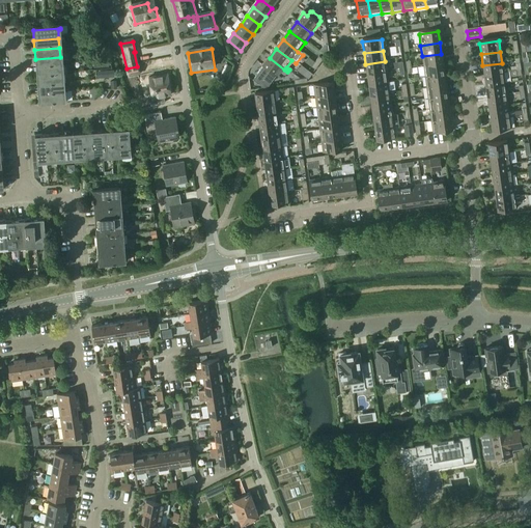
[(443,65),(441,54),(422,56),(423,67),(443,65)]
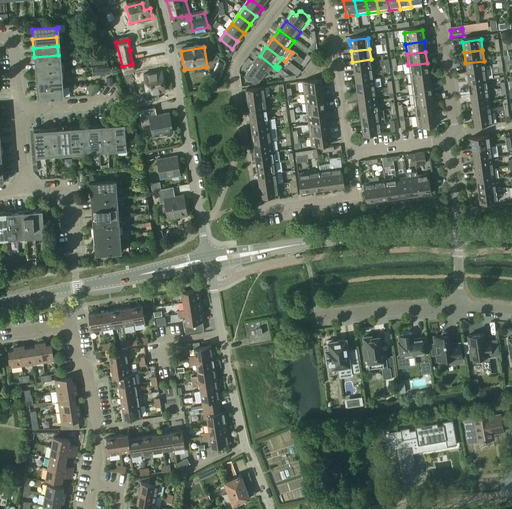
[(59,64),(58,55),(34,57),(34,66),(59,64)]
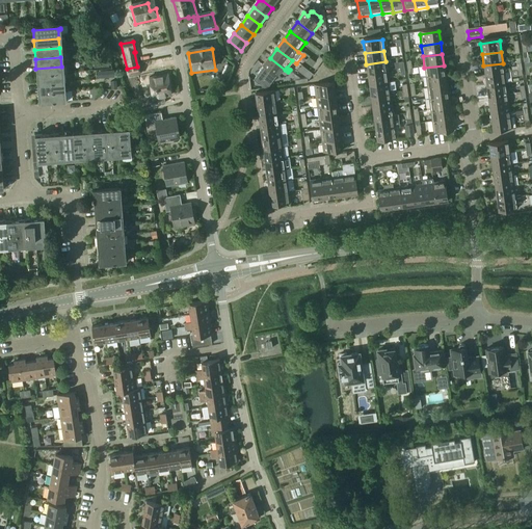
[(278,79),(285,70),(270,58),(263,67),(264,69),(270,73),(278,79)]
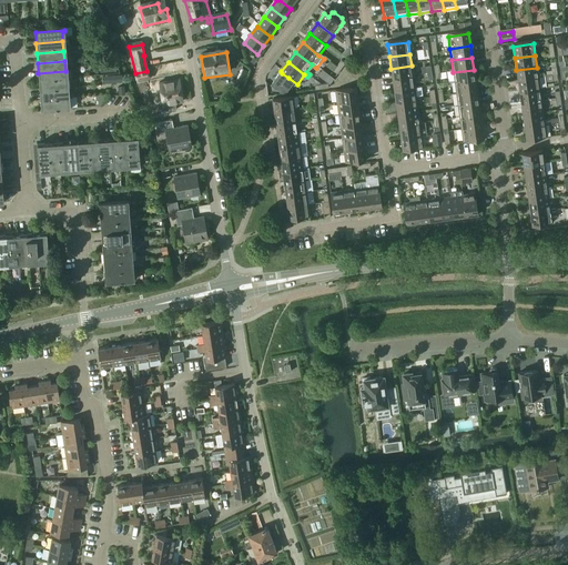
[(413,78),(412,66),(391,69),(393,80),(393,81),(413,78)]
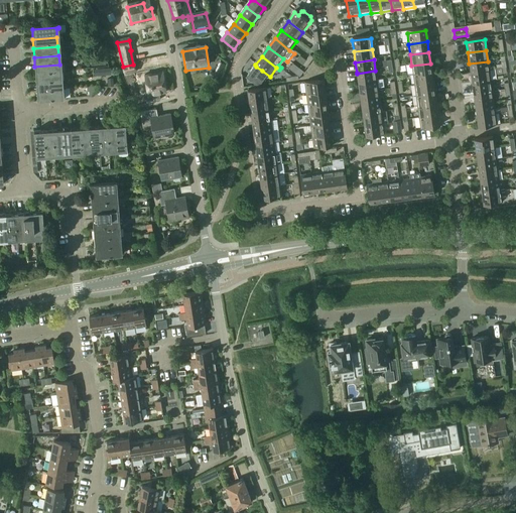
[(489,72),(488,61),(469,63),(471,75),(489,72)]
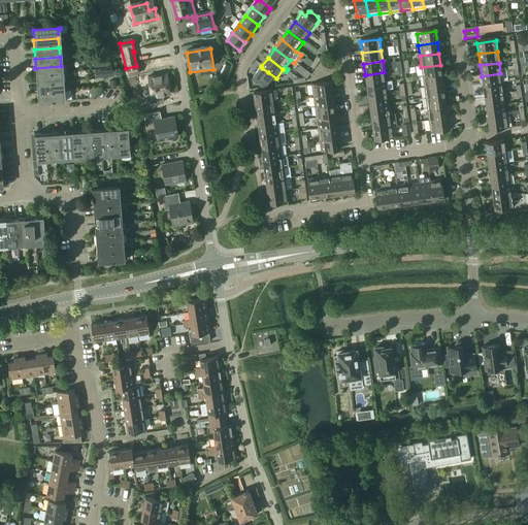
[(96,80),(116,80),(114,70),(110,70),(110,64),(95,64),(96,80)]
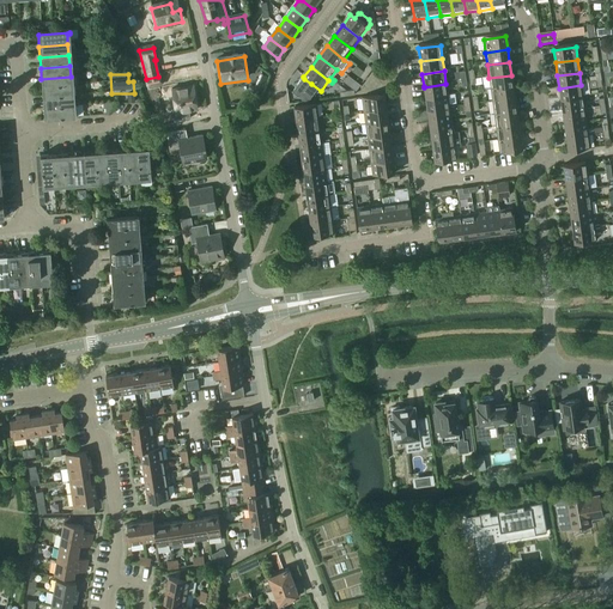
[(159,75),(158,77),(146,79),(149,91),(163,89),(159,75)]
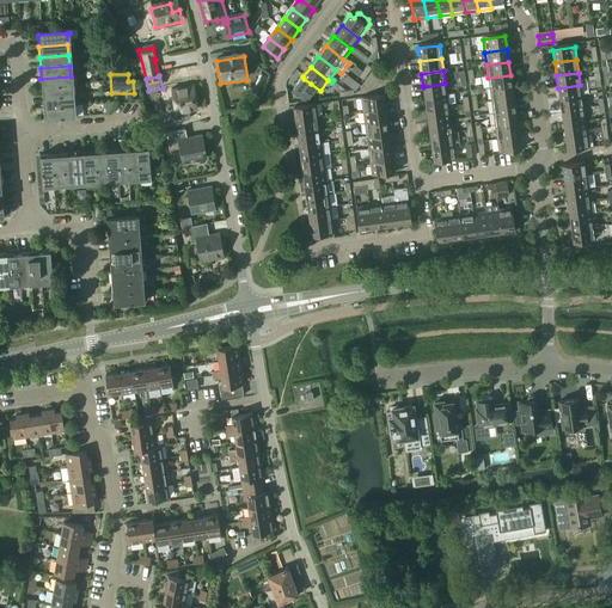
[(512,87),(510,75),(488,78),(490,91),(512,87)]
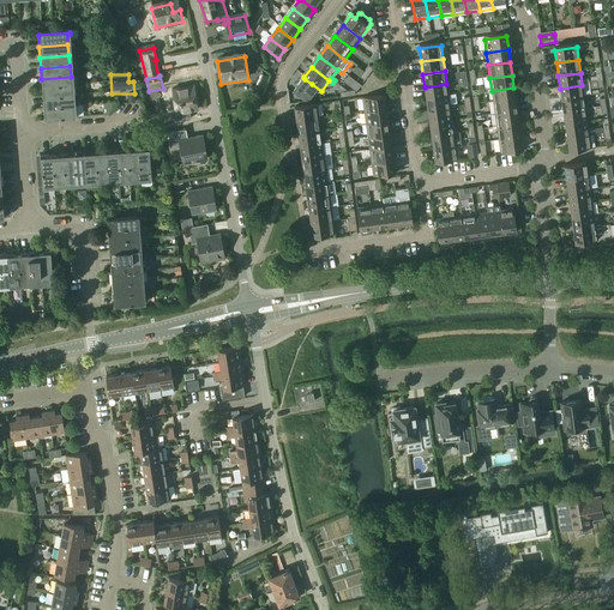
[(71,88),(71,77),(41,79),(42,90),(71,88)]
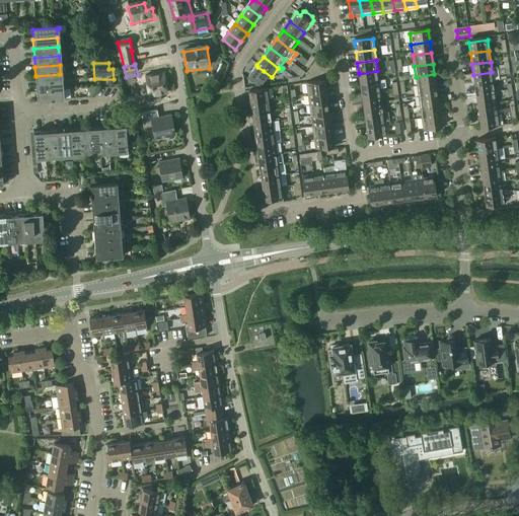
[(253,85),(264,71),(257,67),(247,81),(253,85)]
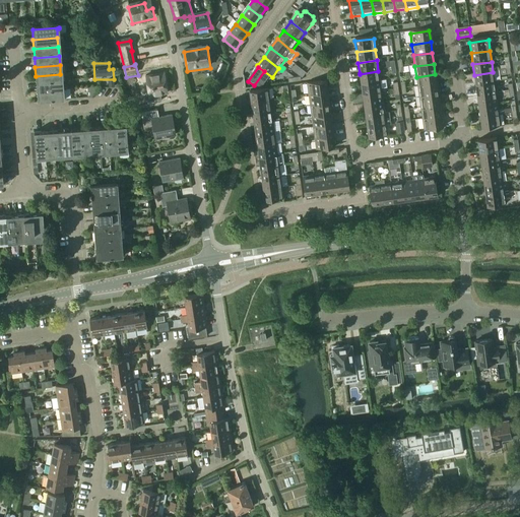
[(380,82),(378,71),(360,74),(361,85),(380,82)]
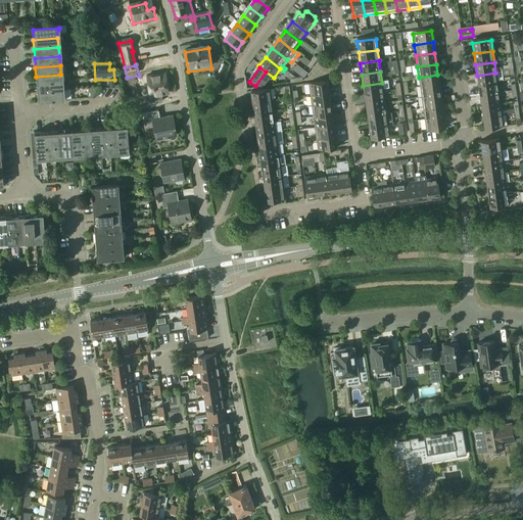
[(497,84),(495,73),(477,76),(478,87),(497,84)]
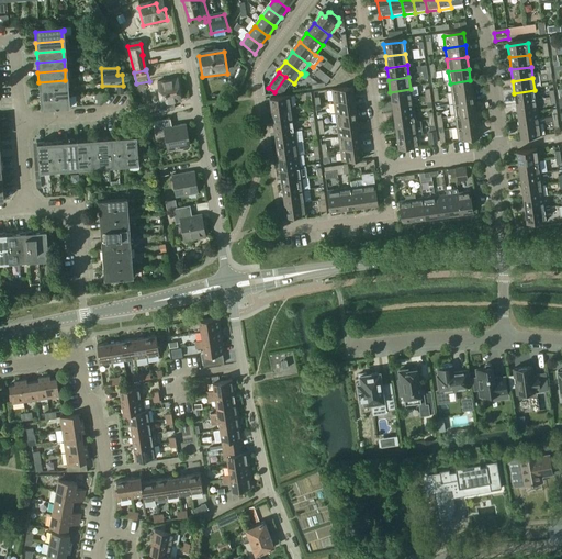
[(66,90),(65,80),(38,82),(40,92),(66,90)]
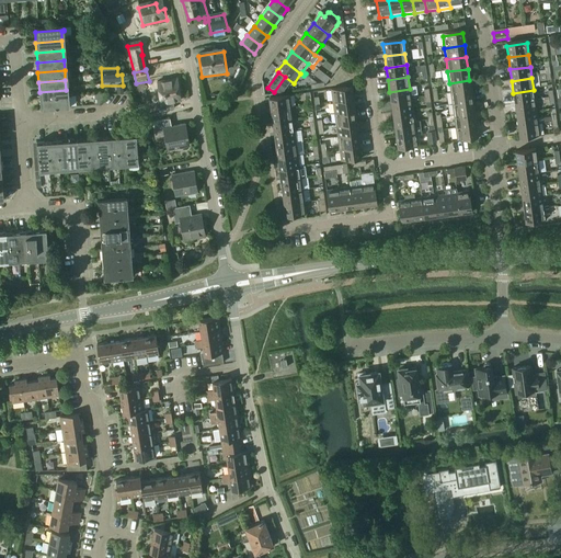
[(450,95),(471,92),(469,80),(449,83),(450,95)]
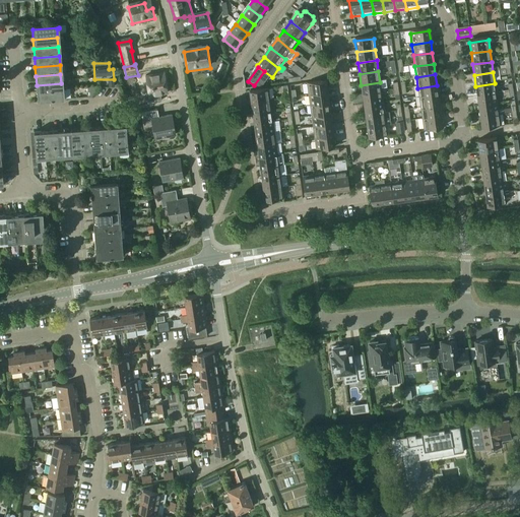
[(168,95),(165,75),(145,78),(149,99),(168,95)]
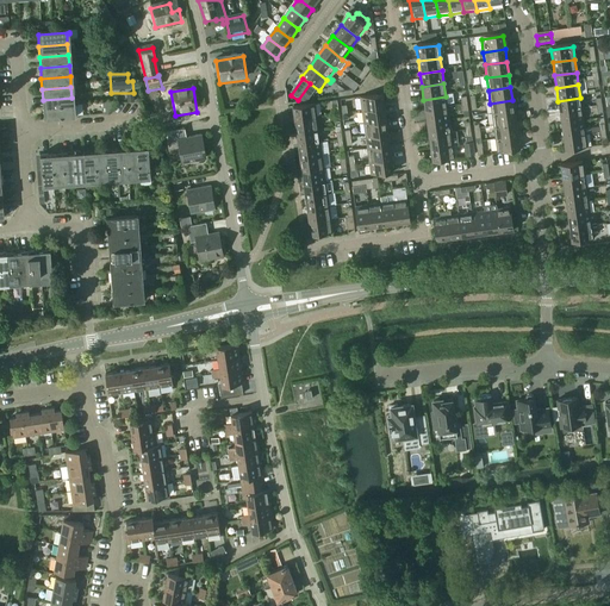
[(447,110),(446,97),(423,100),(425,112),(447,110)]
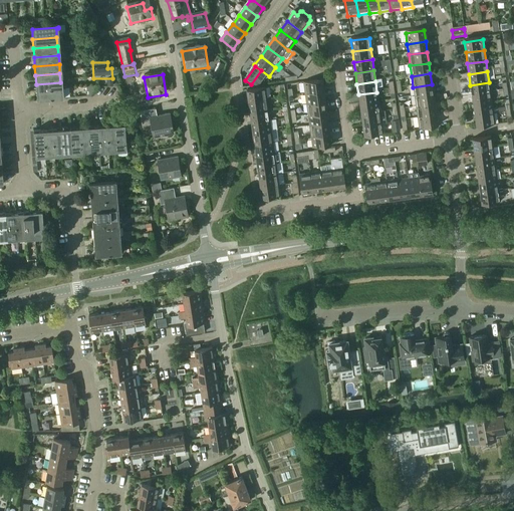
[(61,91),(60,82),(36,84),(36,92),(61,91)]
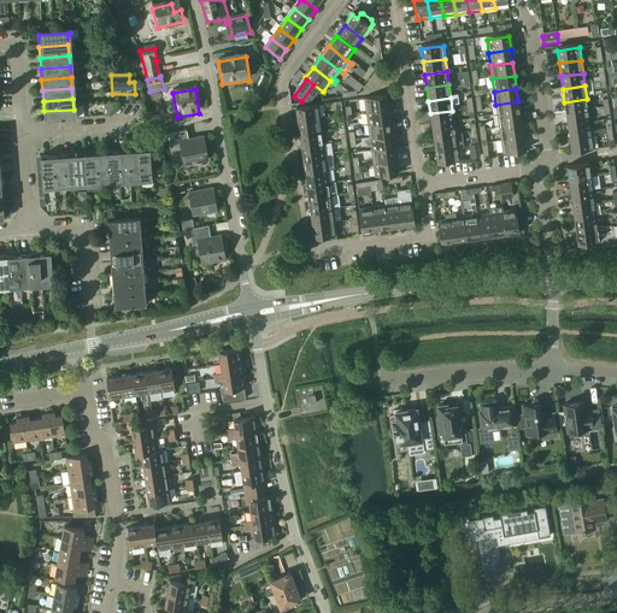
[(388,112),(387,99),(364,101),(366,115),(388,112)]
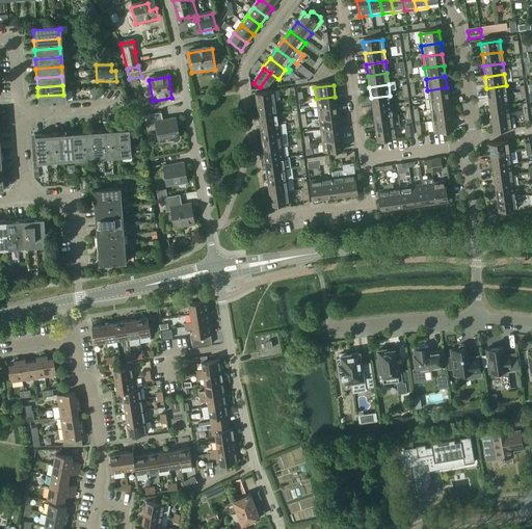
[(488,100),(507,97),(506,85),(486,88),(488,100)]
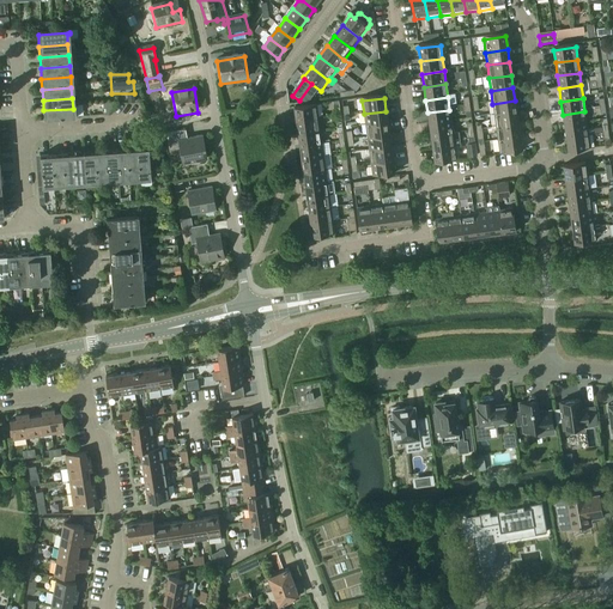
[(516,114),(515,101),(492,104),(495,117),(516,114)]
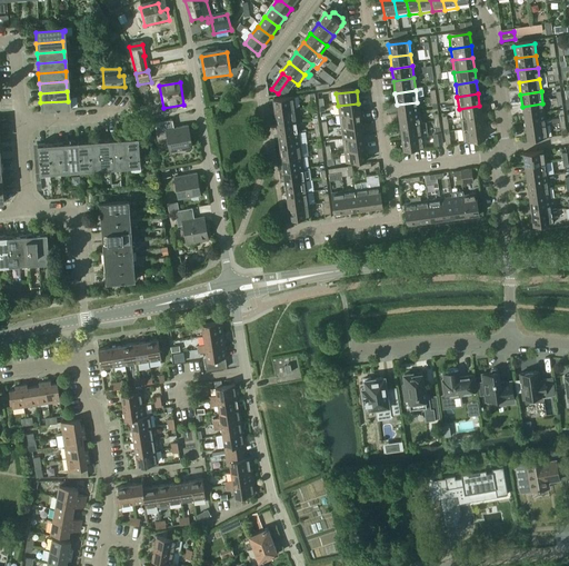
[(102,108),(109,100),(108,97),(97,98),(98,108),(102,108)]
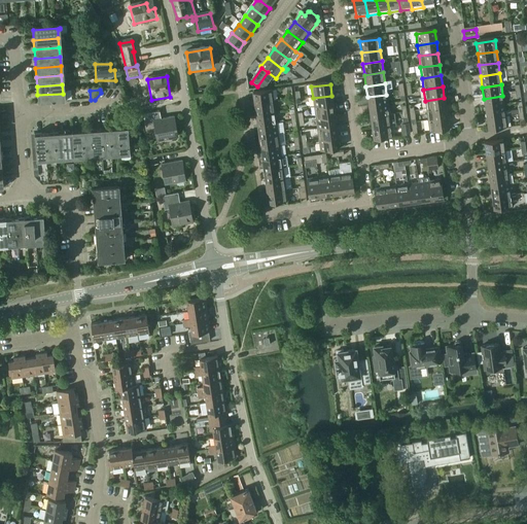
[(254,106),(274,103),(272,92),(253,95),(254,106)]
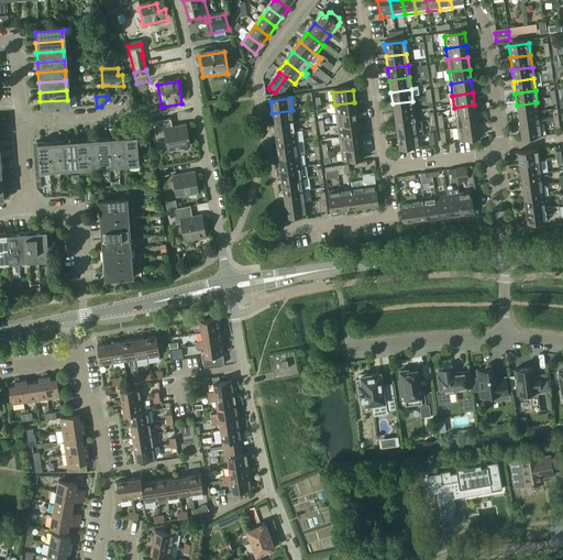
[(67,109),(67,100),(40,101),(41,112),(70,110),(70,109),(67,109)]
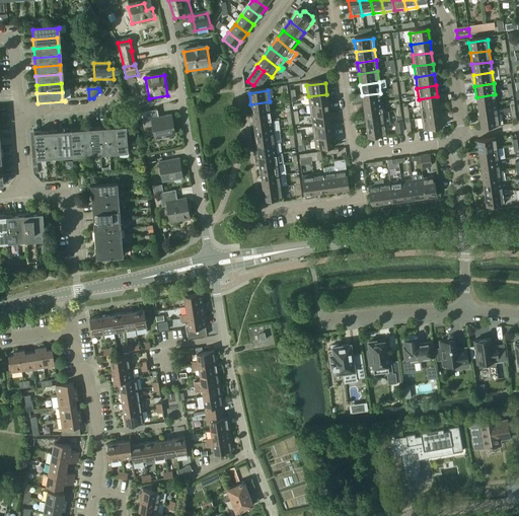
[(382,104),(380,93),(362,95),(363,106),(382,104)]
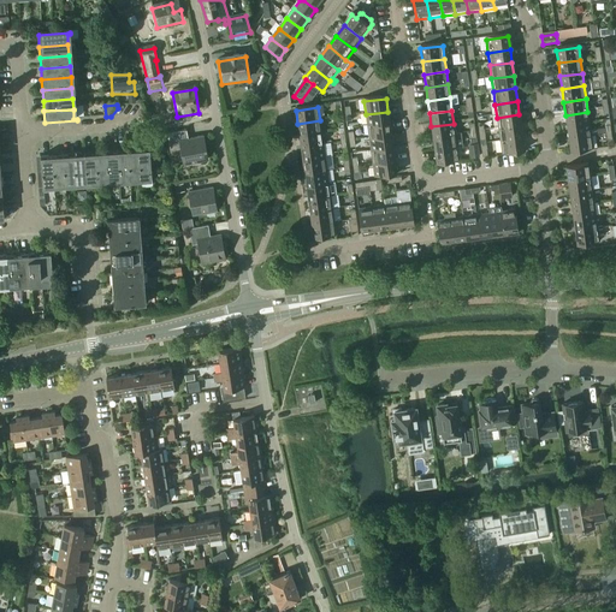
[(390,124),(388,112),(366,114),(367,128),(390,124)]
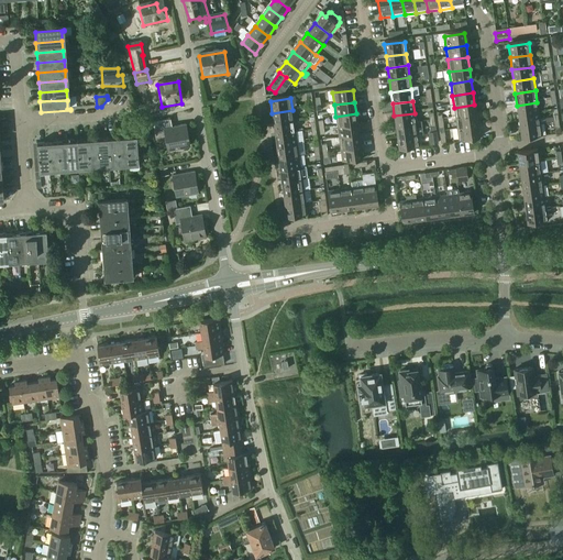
[(539,114),(537,102),(517,106),(518,117),(539,114)]
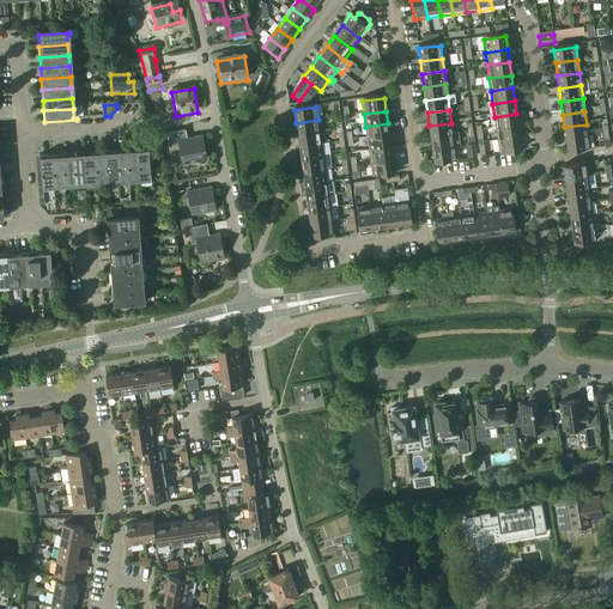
[(519,127),(516,114),(495,117),(496,129),(519,127)]
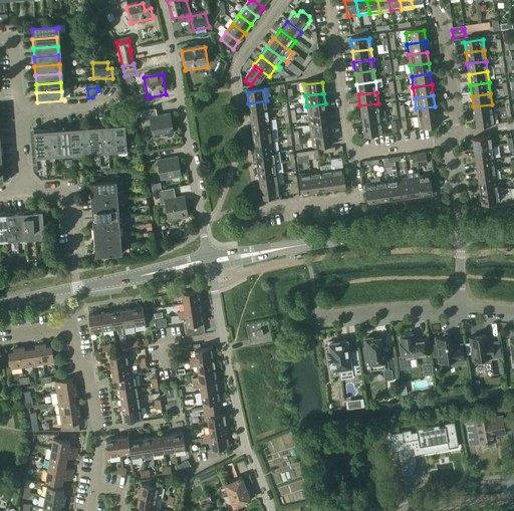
[(268,111),(267,100),(248,103),(250,114),(268,111)]
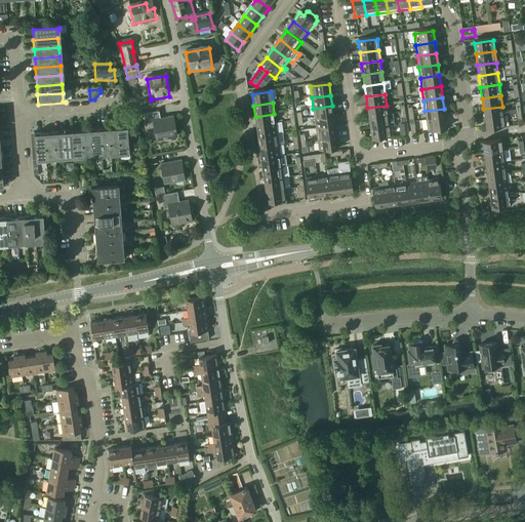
[(333,117),(332,106),(313,109),(315,120),(333,117)]
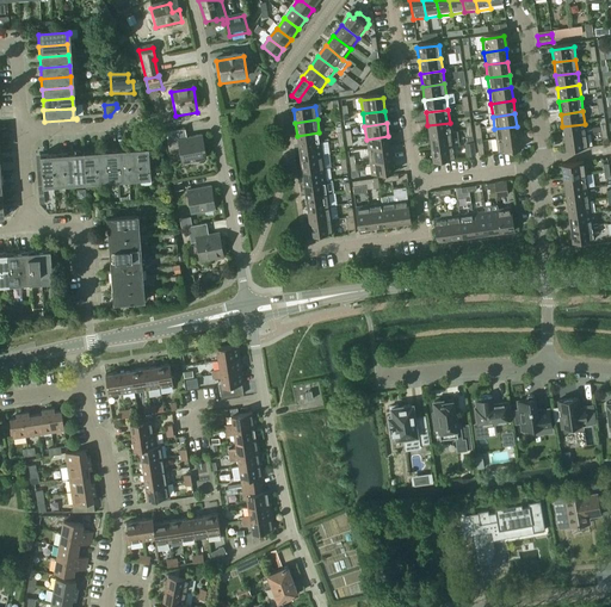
[(451,135),(450,123),(427,125),(430,138),(451,135)]
